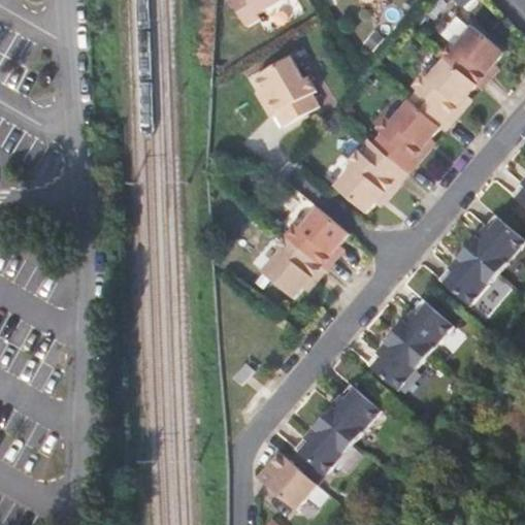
[(255,11),(275,0),(232,0),(244,24),(258,17),(255,11)]
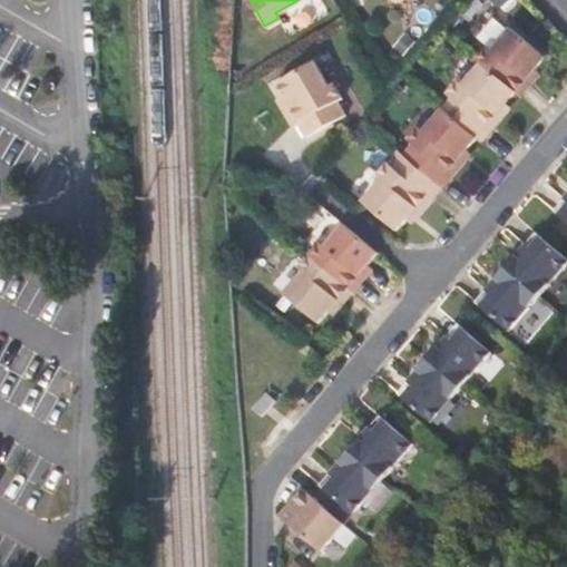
[(385,35),(377,26),(368,35),(378,44),(385,35)]
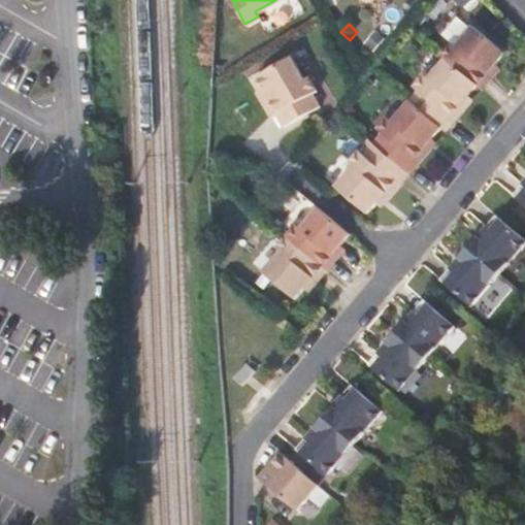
[(471,25),(452,48),(448,44),(438,56),(441,59),(425,78),(422,75),(412,88),(415,91),(389,122),(385,119),(374,131),(379,134),(370,143),(366,140),(347,164),(351,167),(333,187),(341,194),(479,32),(471,25)]
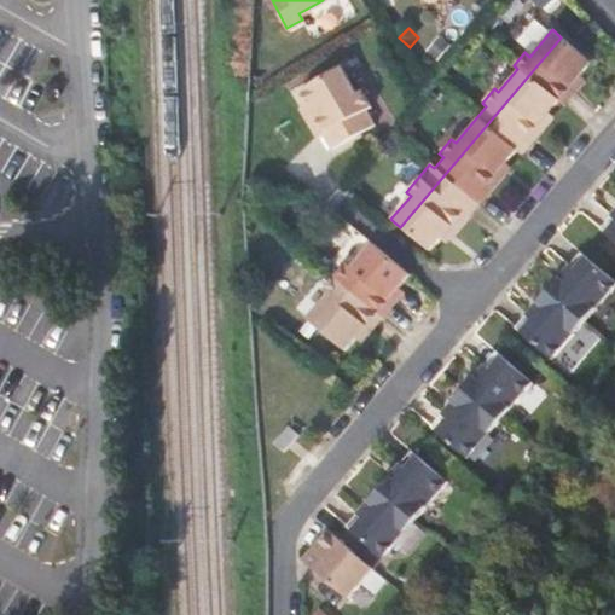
[(428,250),(587,59),(561,38),(400,227),(428,250)]
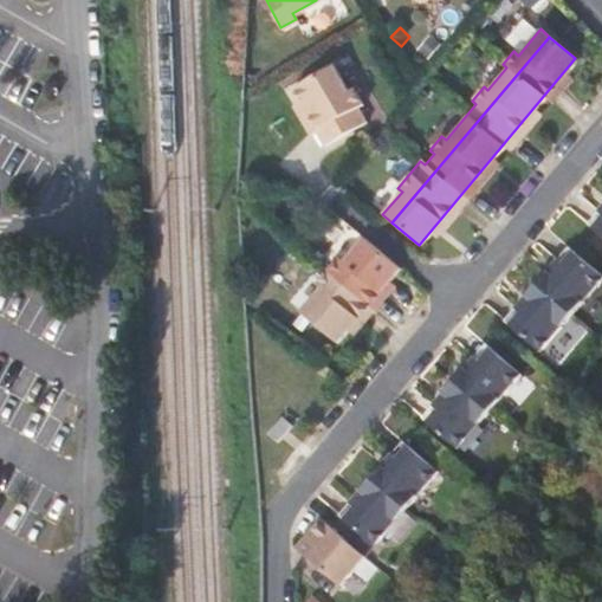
[(364,120),(357,105),(362,102),(354,85),(347,89),(335,68),(296,90),(324,142),(364,120)]
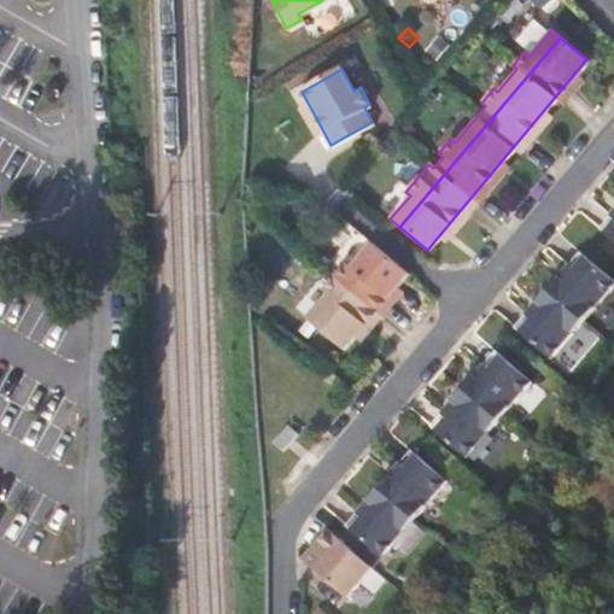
[(613,209),(607,217),(610,221),(600,234),(613,246),(613,209)]
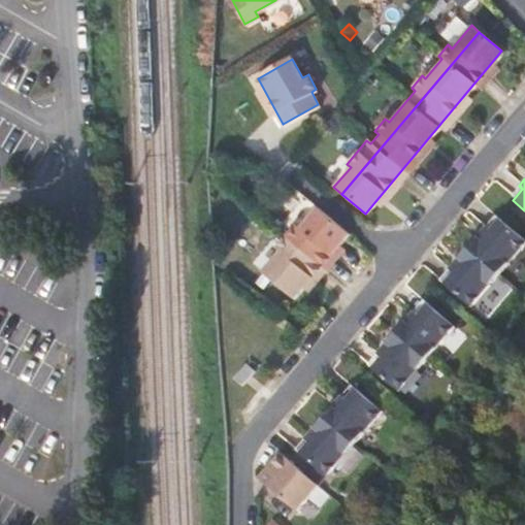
[(294,225),(274,249),(279,252),(261,272),(269,279),(322,217),(314,209),(298,228),(294,225)]
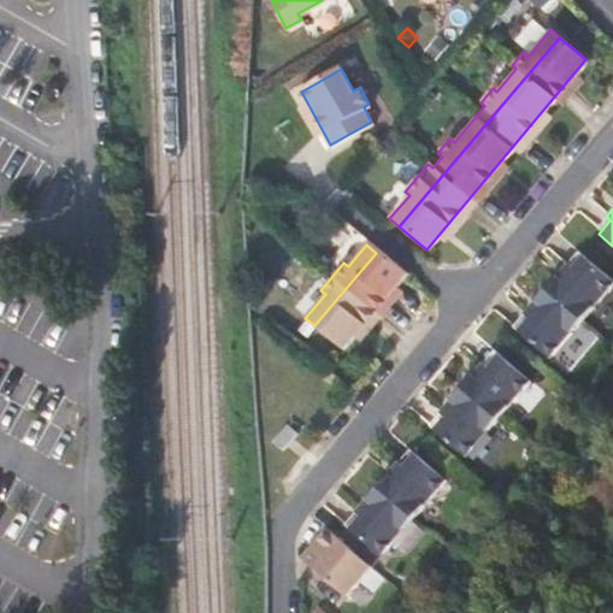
[(341,348),(402,275),(376,253),(314,325),(341,348)]
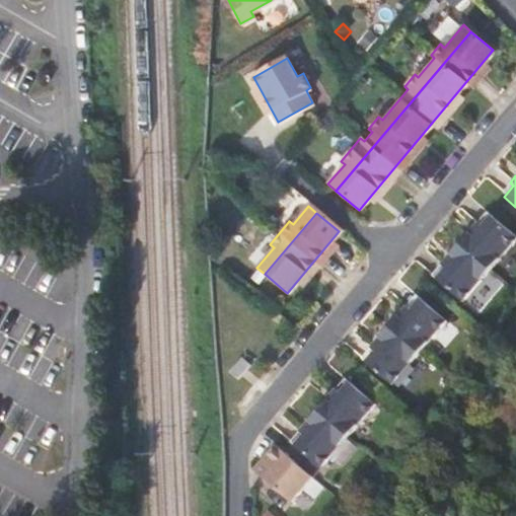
[(445,267),(437,277),(461,298),(515,234),(490,213),(481,223),(476,220),(441,264),(445,267)]
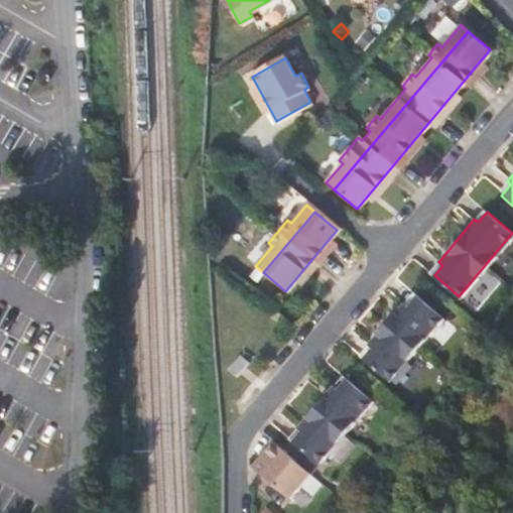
[(364,358),(389,379),(440,315),(417,295),(408,304),(404,302),(369,346),(372,349),(364,358)]
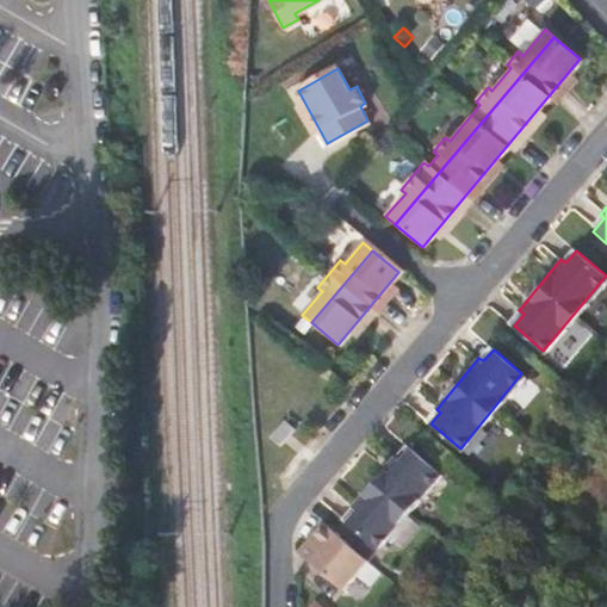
[(286,437),(301,417),(290,410),(277,428),(286,437)]
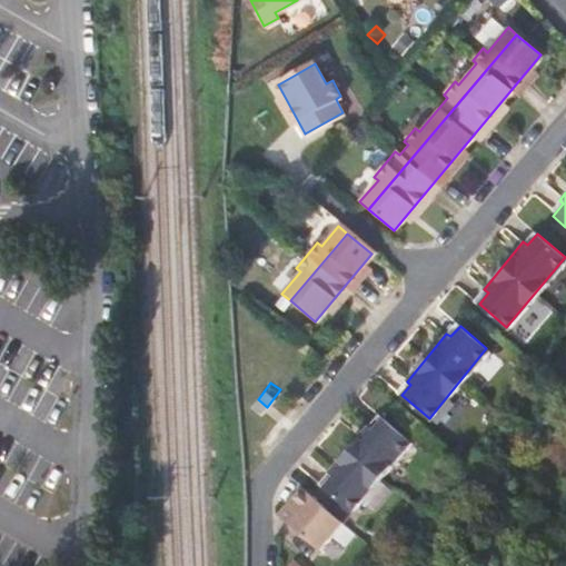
[(367,426),(329,473),(333,476),(324,488),(334,497),(350,510),(408,443),(381,418),(373,429),(367,426)]
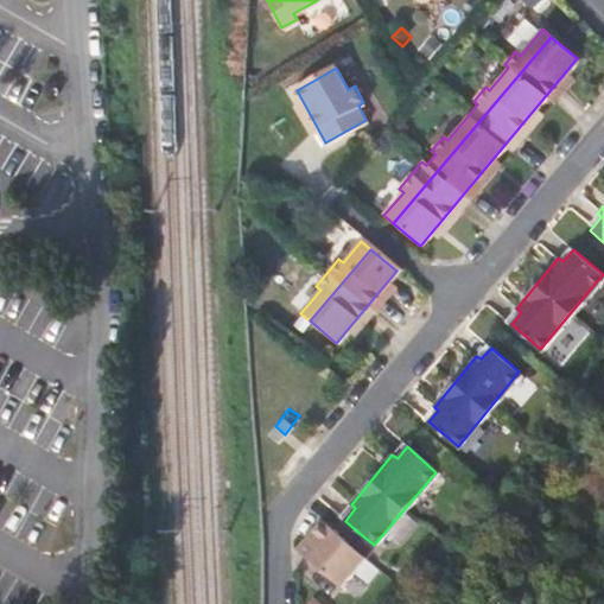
[(407,510),(389,531),(400,539),(418,520),(407,510)]
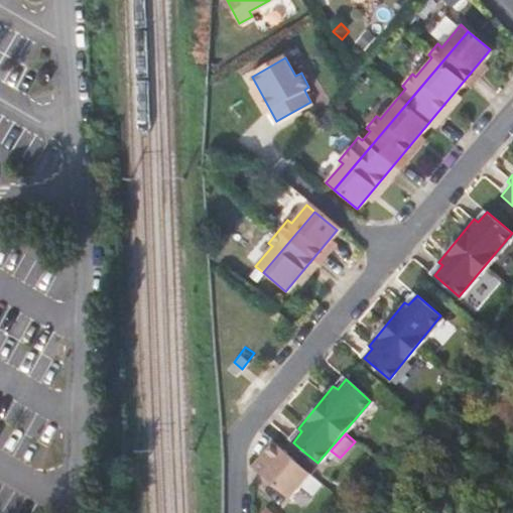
[(263,469),(260,473),(288,496),(308,473),(294,461),(277,445),(260,466),(263,469)]
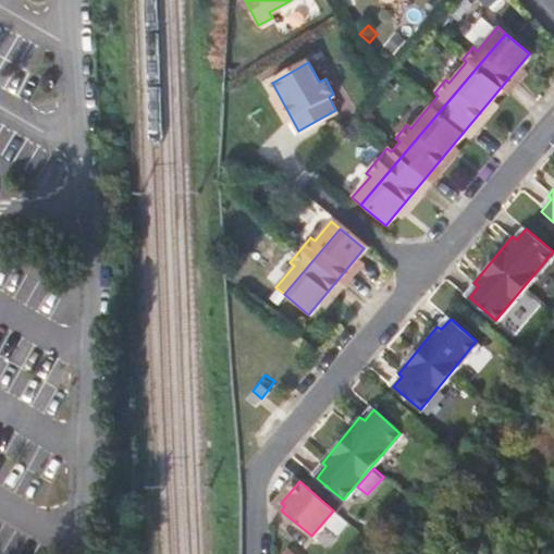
[(327,487),(318,497),(333,511),(343,500),(327,487)]
